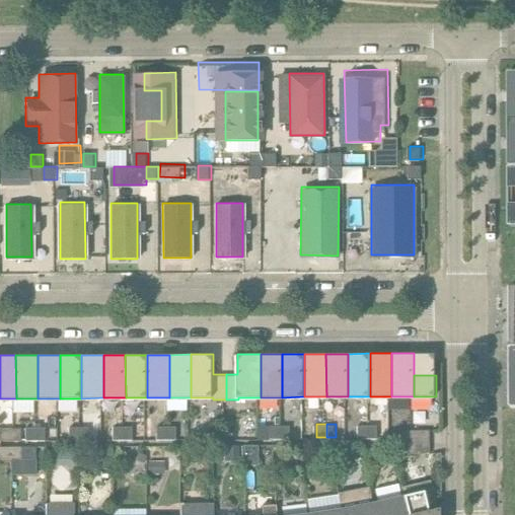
[(360,437),(370,437),(370,424),(360,424),(360,437)]
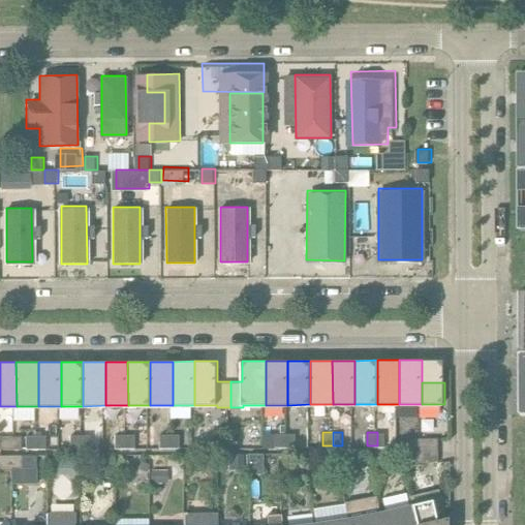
[(377,432),(377,445),(387,445),(387,432),(377,432)]
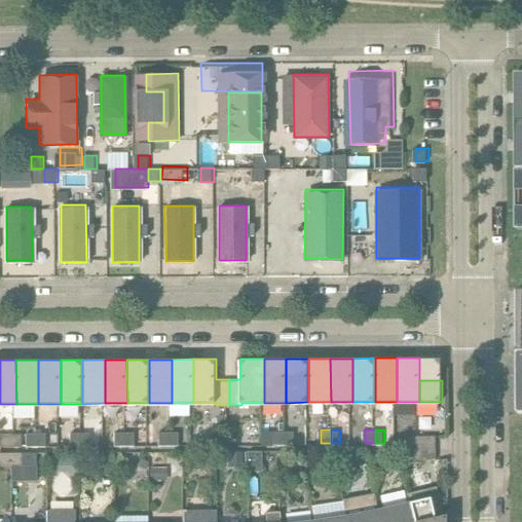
[(172,445),(181,445),(181,431),(172,432),(172,445)]
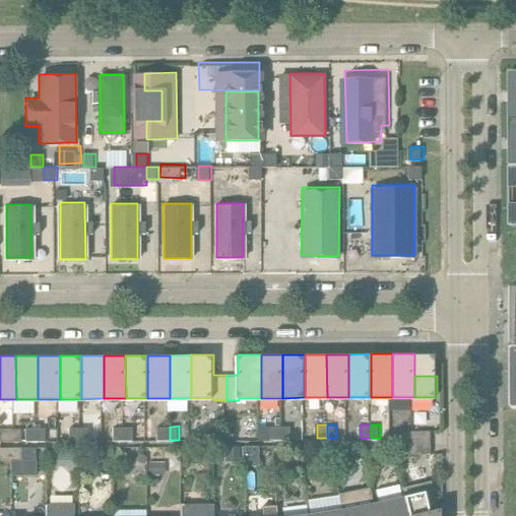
[(283,426),(273,426),(273,439),(283,439),(283,426)]
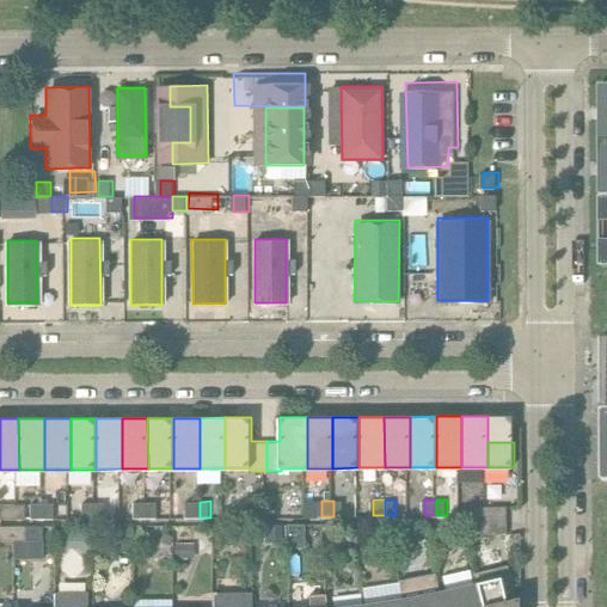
[(333,516),(344,516),(344,501),(333,501),(333,516)]
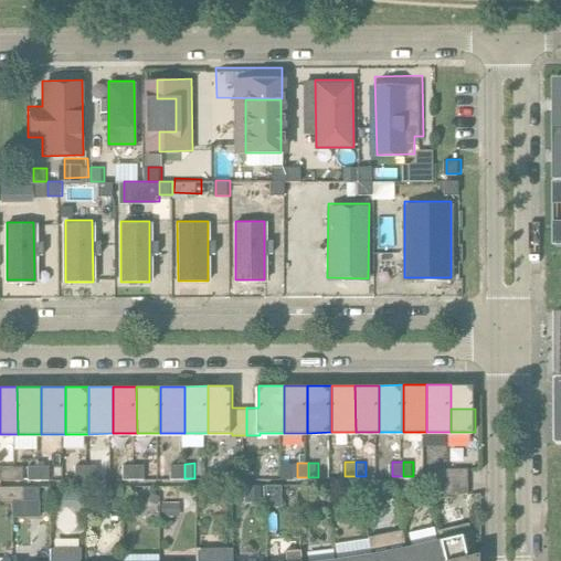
[(31,478),(41,478),(41,464),(31,464),(31,478)]
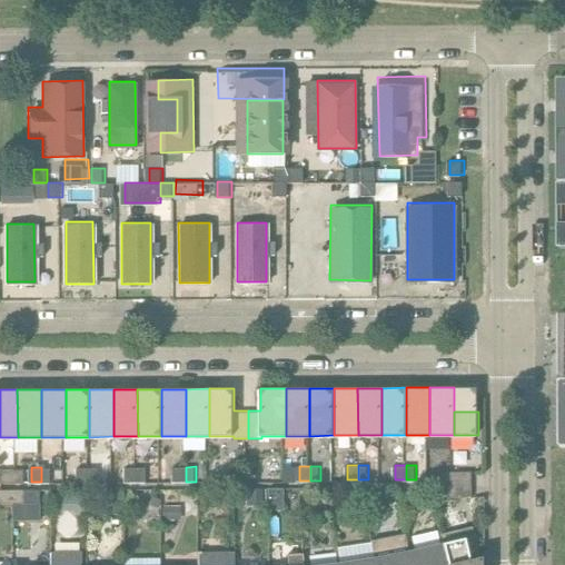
[(41,482),(52,482),(52,467),(41,467),(41,482)]
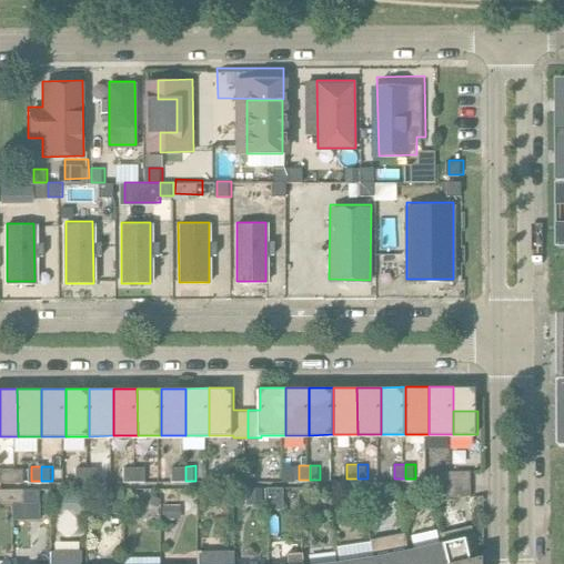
[(79,481),(90,481),(90,466),(79,466),(79,481)]
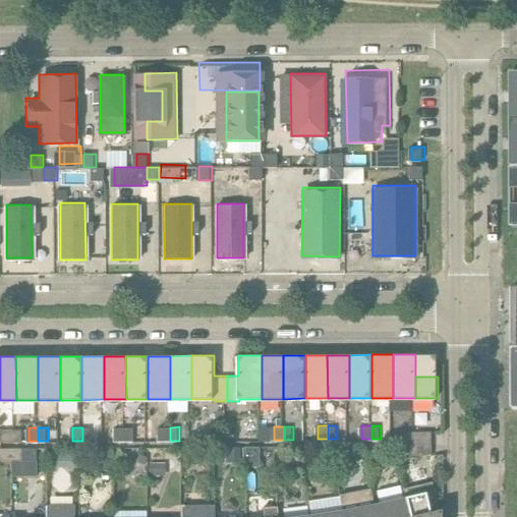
[(82,441),(92,441),(92,427),(82,427),(82,441)]
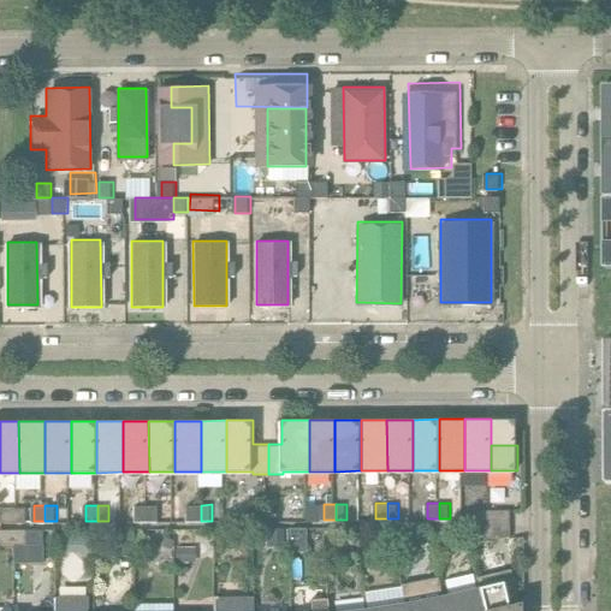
[(137,521),(149,521),(149,505),(137,505),(137,521)]
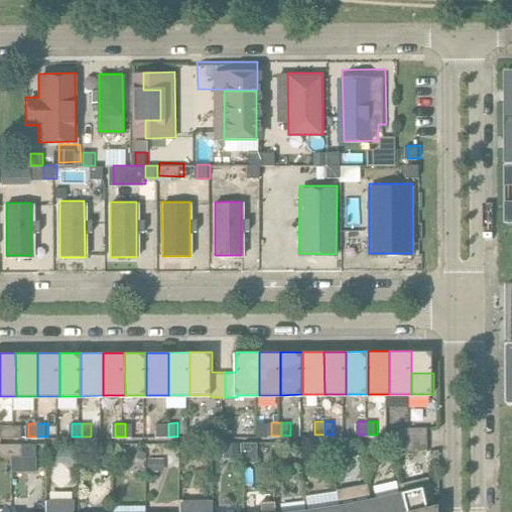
[(125,436),(134,436),(134,423),(125,423),(125,436)]
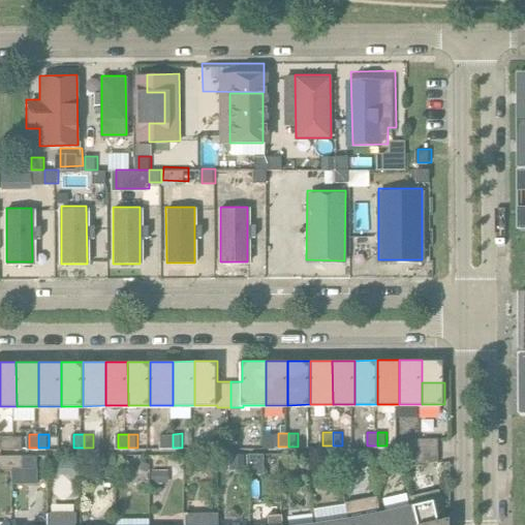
[(162,448),(173,448),(173,434),(162,434),(162,448)]
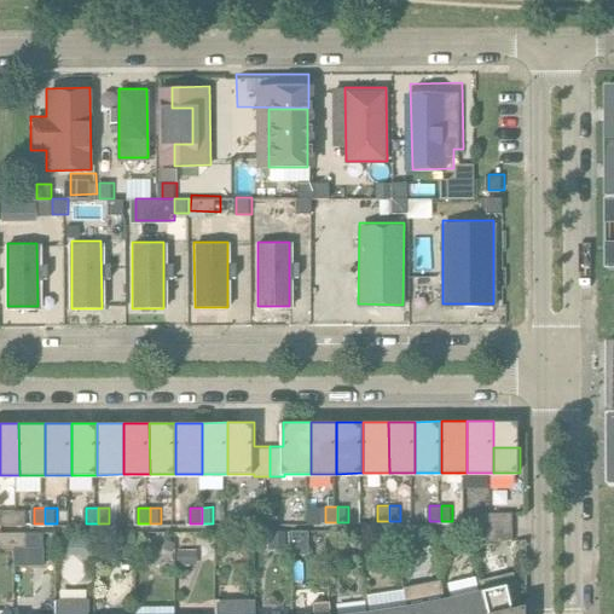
[(0,523),(13,523),(28,523),(28,509),(13,509),(0,509),(0,523)]
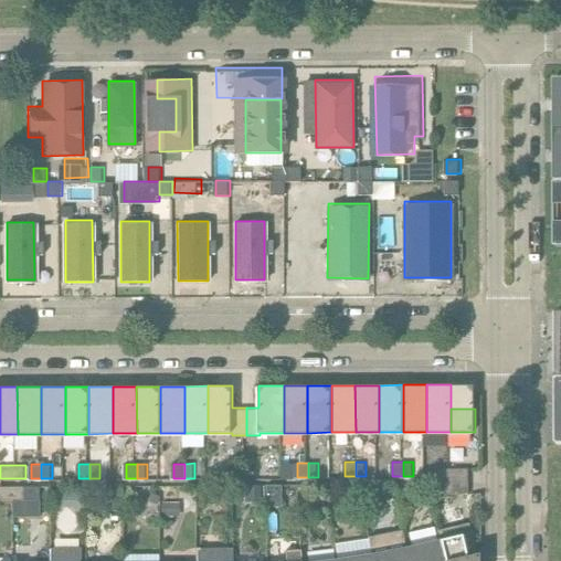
[(437,476),(437,479),(451,479),(451,467),(437,467),(437,476)]
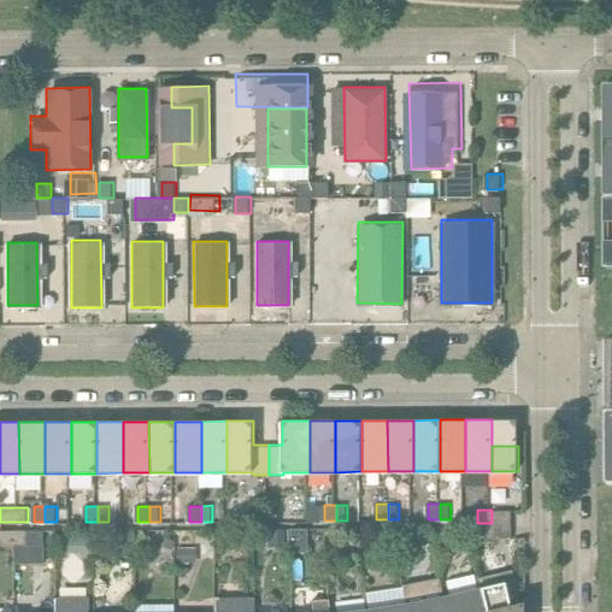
[(492,510),(492,523),(513,523),(513,510),(492,510)]
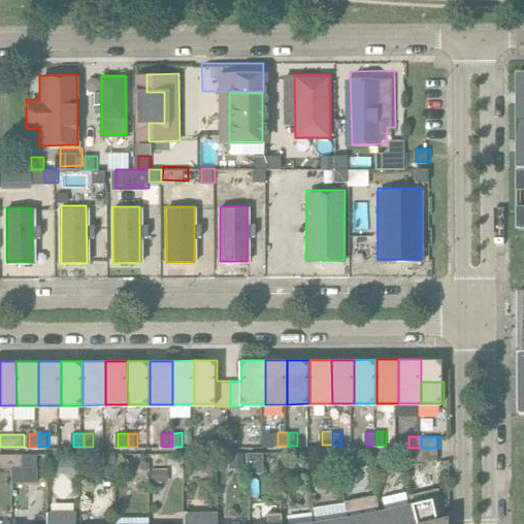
[(439,460),(439,448),(421,448),(408,448),(408,460),(439,460)]
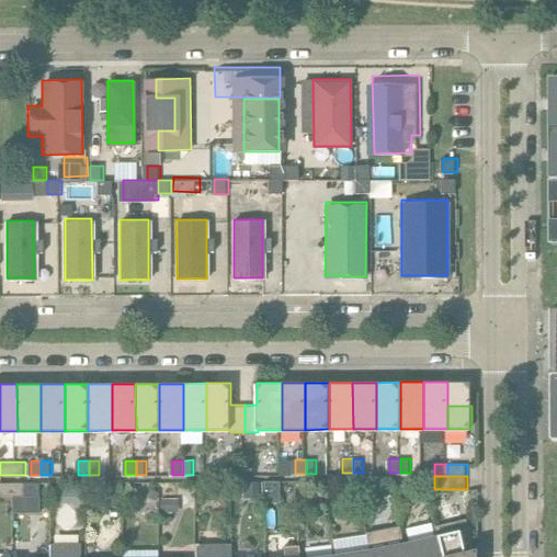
[(248,497),(262,497),(262,480),(248,481),(248,497)]
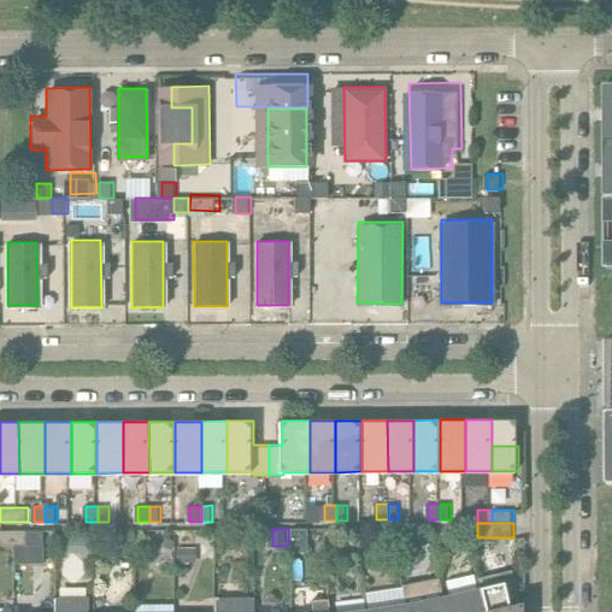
[(0,543),(29,543),(29,529),(13,529),(0,529),(0,543)]
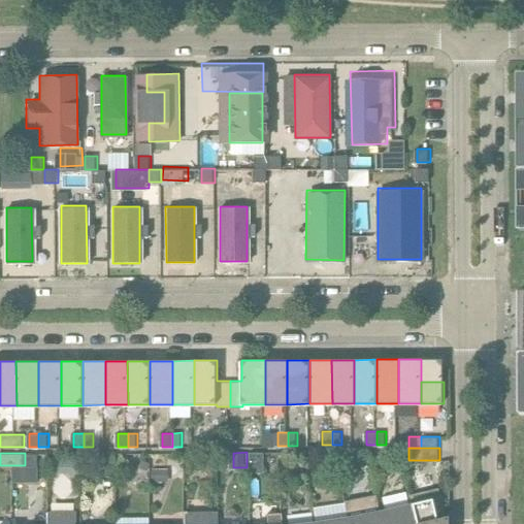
[(35,453),(25,453),(25,465),(35,465),(35,453)]
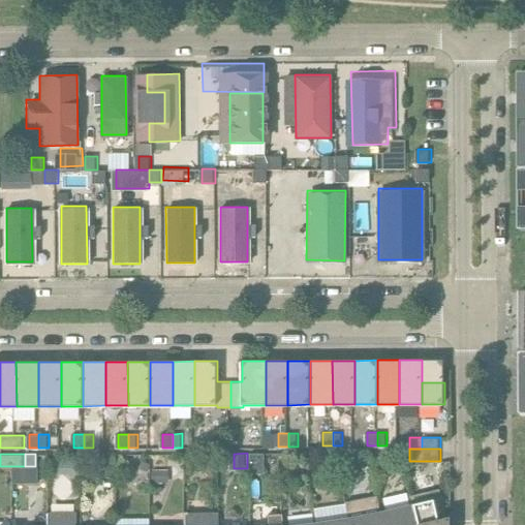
[(413,505),(419,524),(450,524),(450,518),(439,521),(434,500),(413,505)]
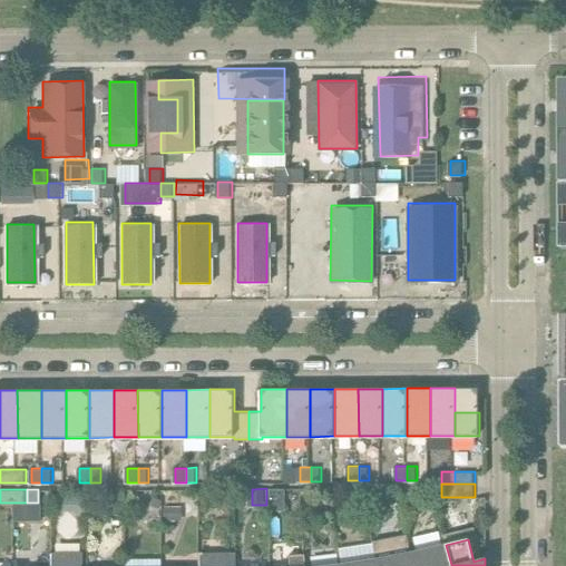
[(451,565),(446,545),(412,553),(415,565),(451,565)]
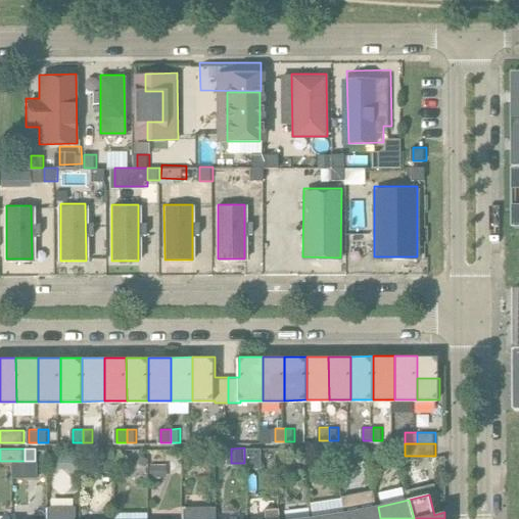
[(380,518),(378,507),(346,513),(347,518),(380,518)]
